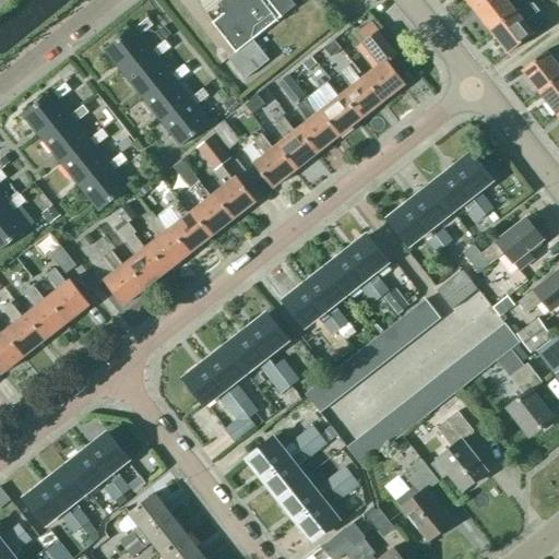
[(289,0),(239,0),(212,22),(235,52),(227,58),(244,79),(269,60),(251,38),(294,4),(289,0)]
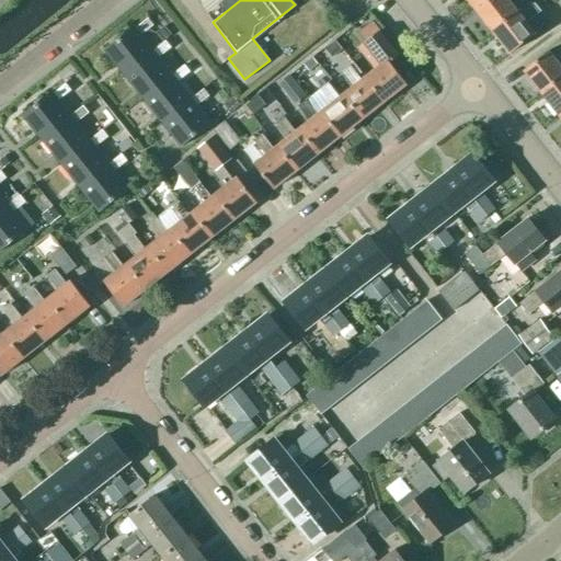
[(484,0),(476,8),(492,29),(516,10),(508,0),(484,0)]
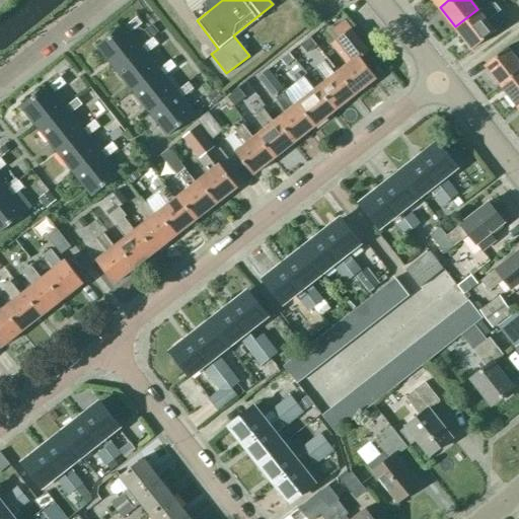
[(455,26),(471,48),(495,30),(487,19),(500,9),(494,1),(480,12),(477,9),(455,26)]
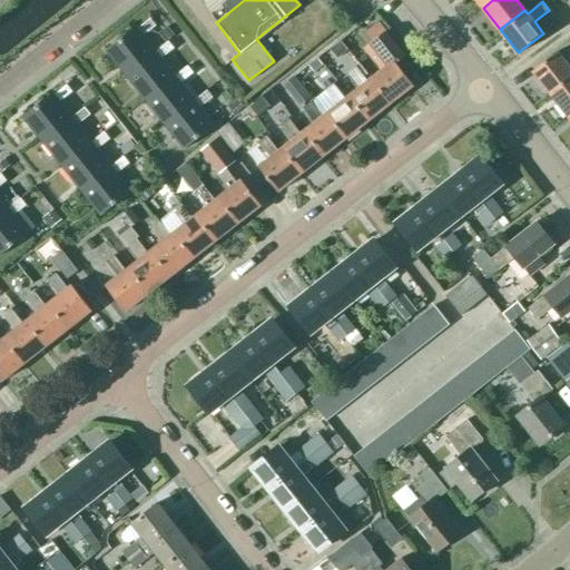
[(105,50),(125,75),(155,50),(143,36),(155,26),(148,18),(137,28),(135,26),(105,50)]
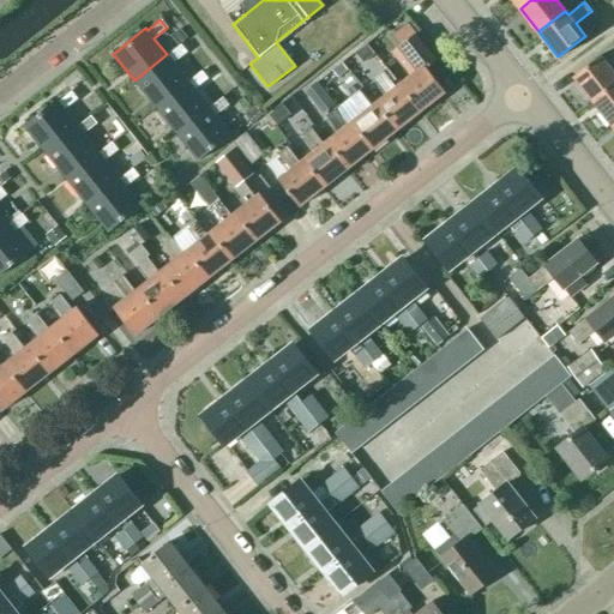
[(414,32),(391,52),(409,73),(398,83),(399,83),(420,110),(444,91),(426,68),(437,60),(414,32)]
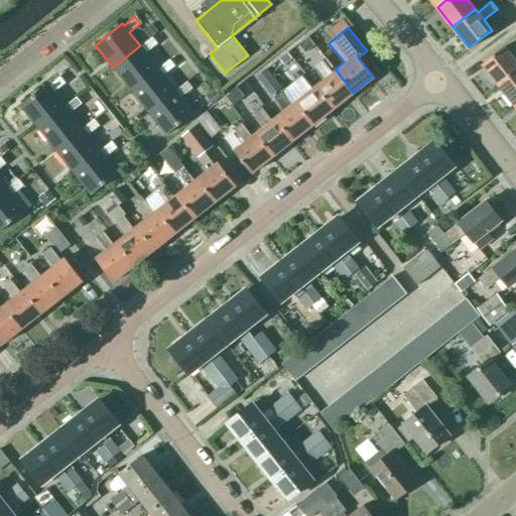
[(140,45),(113,68),(131,90),(158,68),(146,53),(157,44),(151,37),(140,46),(140,45)]
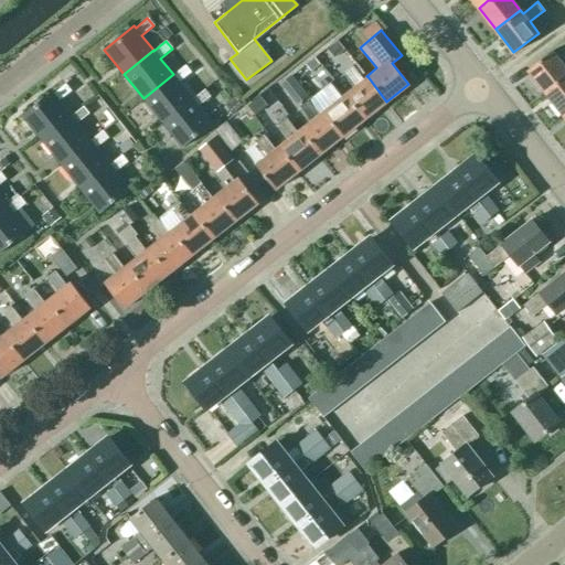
[(552,51),(528,70),(545,92),(564,75),(564,66),(562,63),(564,60),(564,46),(563,49),(555,54),(552,51)]
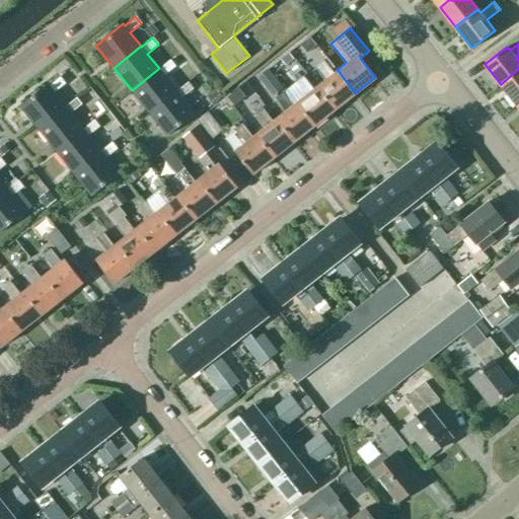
[(170,60),(159,69),(159,68),(132,90),(150,113),(176,90),(165,75),(175,66),(170,60)]
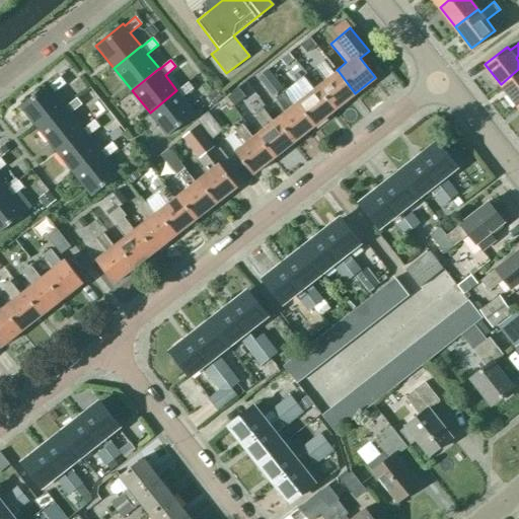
[(335,109),(355,93),(338,70),(335,73),(323,60),(317,65),(327,78),(317,86),(335,109)]
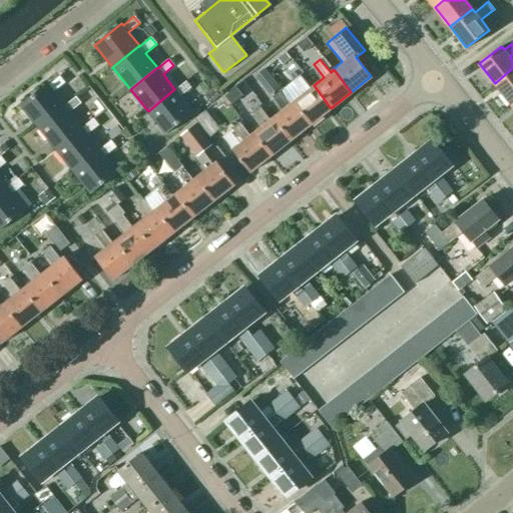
[(512,68),(495,83),(511,104),(512,101),(512,68)]
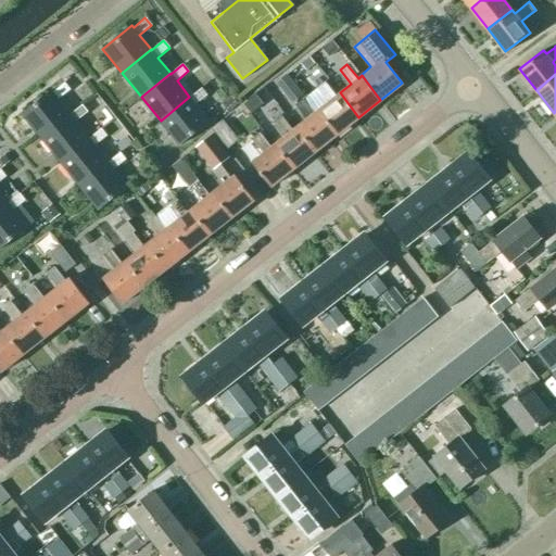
[(316,87),(328,101),(317,109),(337,134),(358,117),(340,92),(336,95),(325,80),(316,87)]
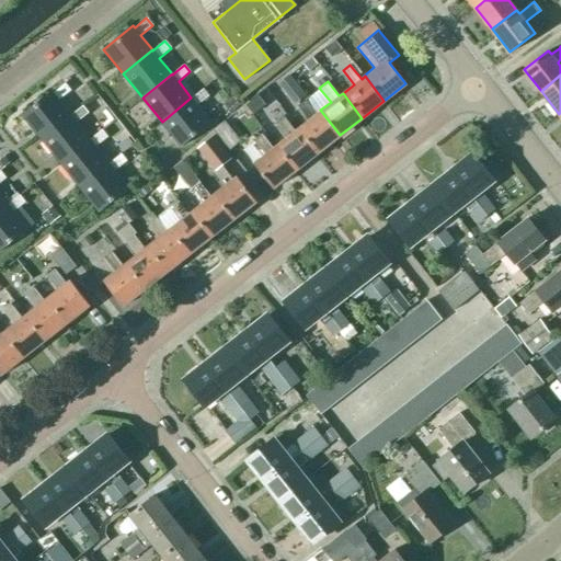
[(71,115),(59,100),(70,90),(65,83),(54,92),(52,91),(22,114),(42,139),(71,115)]
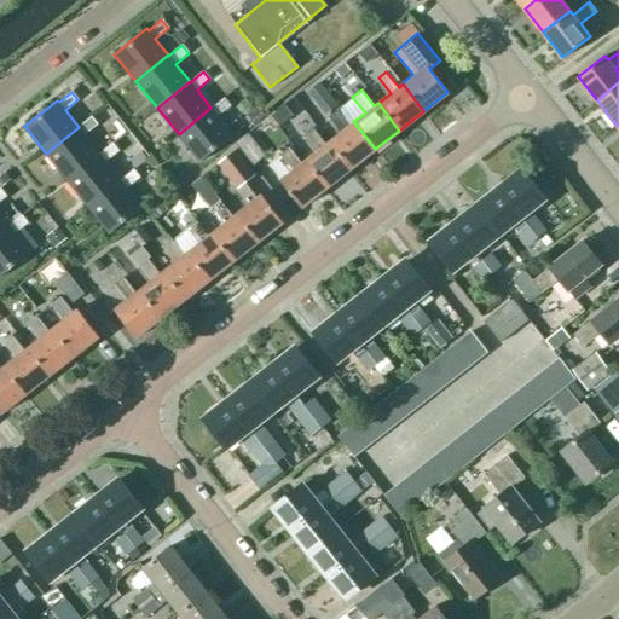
[(179,134),(201,161),(232,134),(218,116),(231,105),(225,98),(212,108),(210,108),(179,134)]
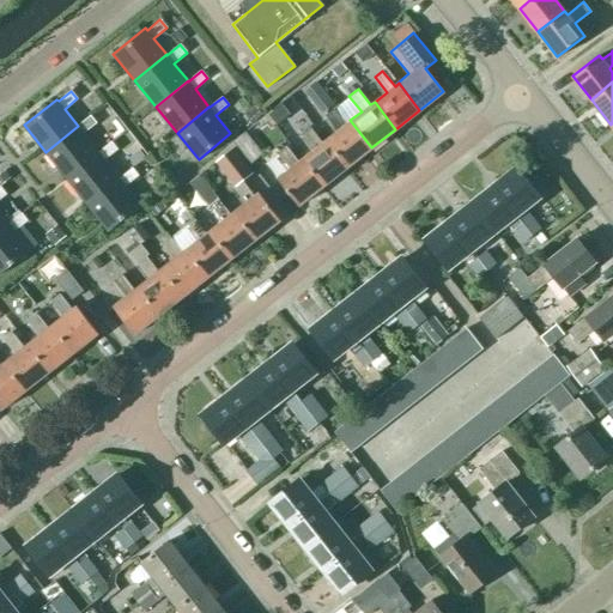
[(326,115),(338,131),(326,139),(347,167),(371,147),(350,120),(346,123),(334,108),(326,115)]
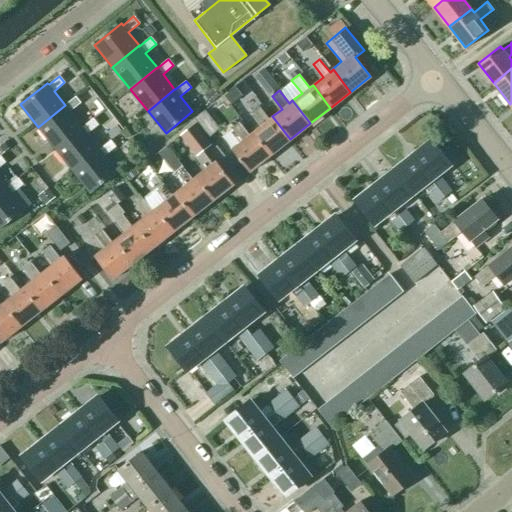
[(83,127),(82,126),(70,111),(81,102),(76,96),(65,105),(38,127),(55,148),(83,127)]
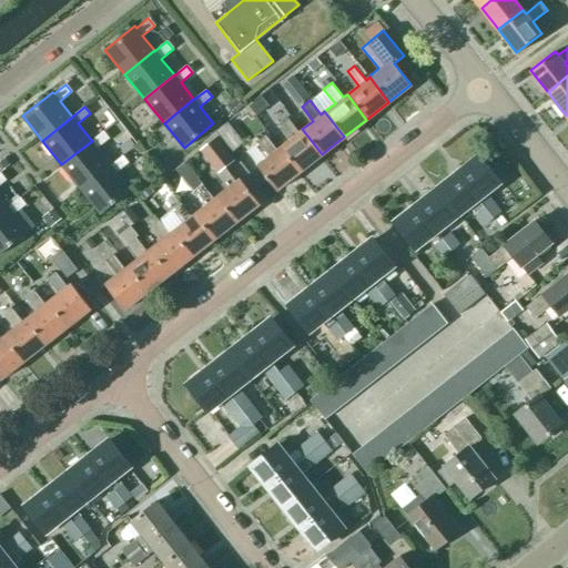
[(280,146),(300,172),(322,154),(302,129),(298,132),(287,118),(279,123),(291,138),(280,146)]
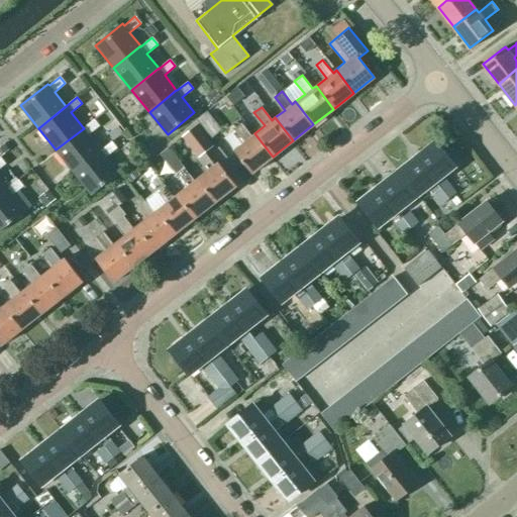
[(206,111),(196,119),(212,137),(221,129),(206,111)]
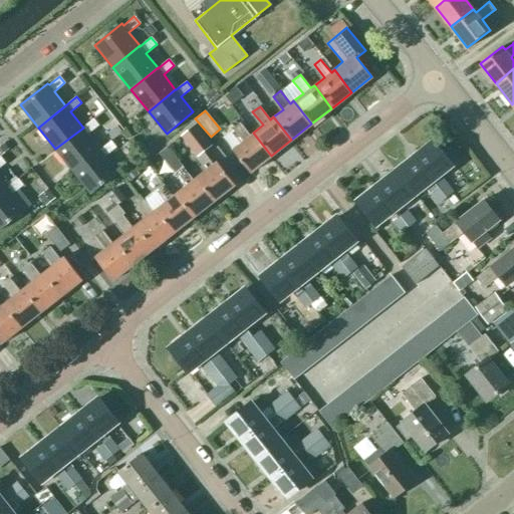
[(93,118),(82,126),(83,127),(55,149),(73,171),(100,149),(88,134),(99,124),(93,118)]
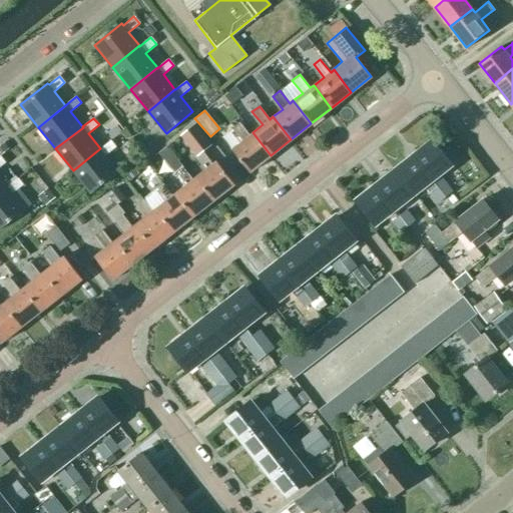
[(250,170),(271,155),(252,132),(249,134),(239,121),(232,127),(242,140),(232,148),(250,170)]
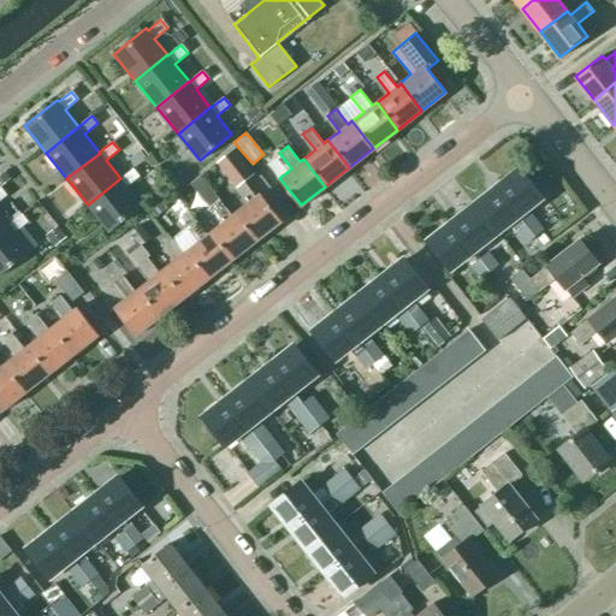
[(215,163),(235,188),(247,203),(236,212),(258,240),(282,220),(260,193),(255,196),(244,182),(254,173),(235,147),(215,163)]
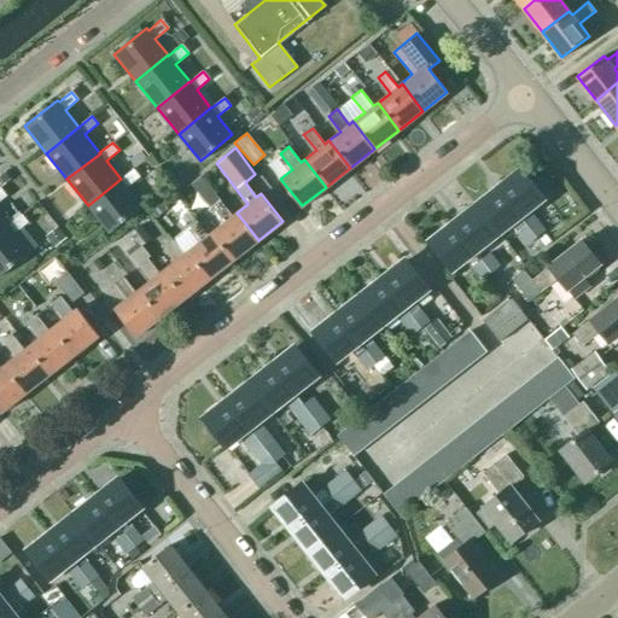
[(134,169),(121,179),(88,205),(109,233),(143,207),(127,187),(140,176),(134,169)]
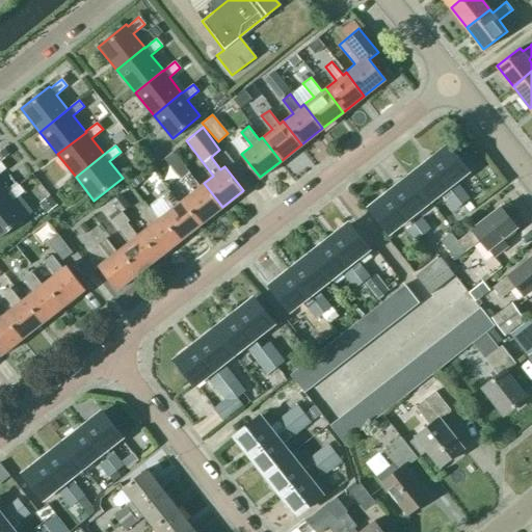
[(447,185),(453,191),(462,204),(470,197),(460,185),(455,179),(467,170),(448,147),(428,162),(447,186),(447,185)]
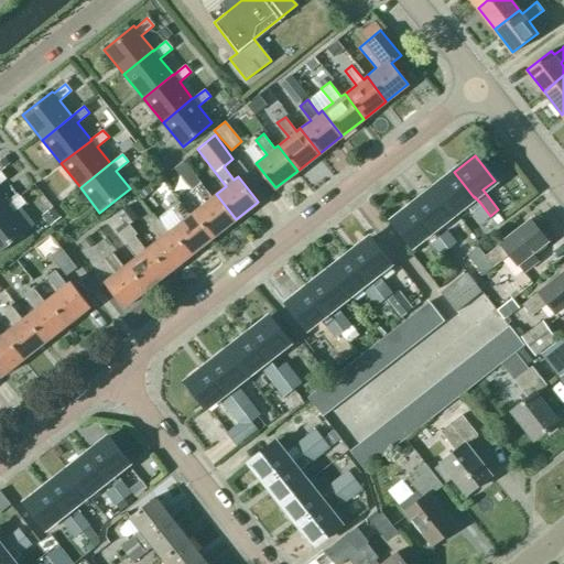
[(454,172),(433,187),(454,213),(474,197),(454,172)]
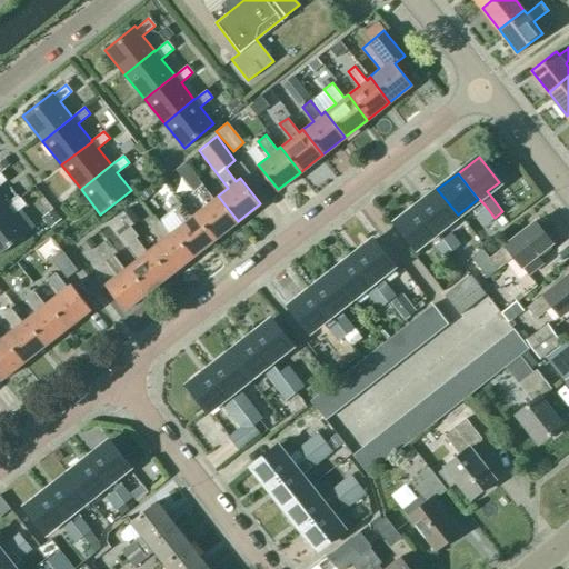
[(168,186),(177,197),(187,189),(179,178),(168,186)]
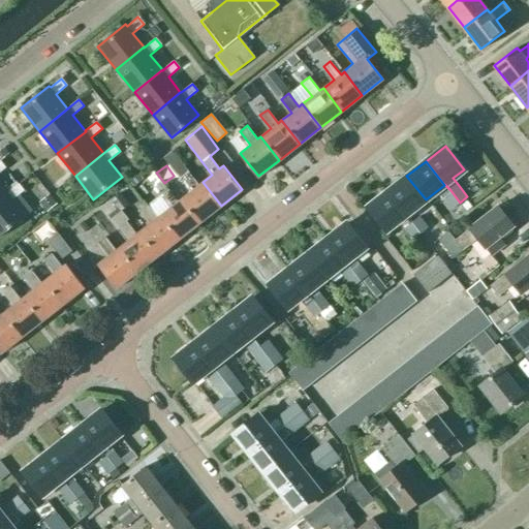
[(182,178),(192,191),(182,198),(200,222),(221,206),(203,182),(199,185),(189,172),(182,178)]
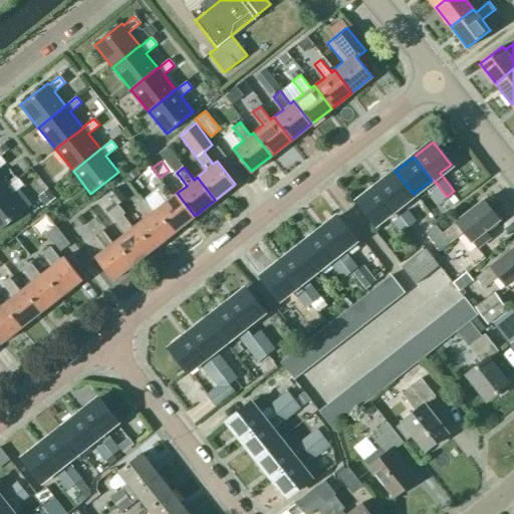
[(414,194),(395,171),(376,186),(395,209),(414,194)]
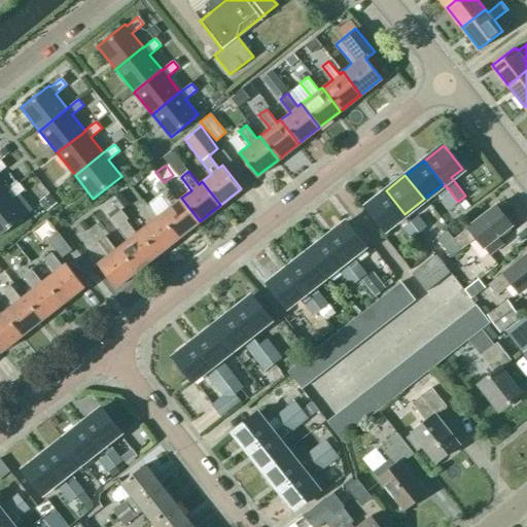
[(0,196),(0,234),(25,214),(11,199),(24,189),(19,182),(6,192),(6,191),(0,196)]
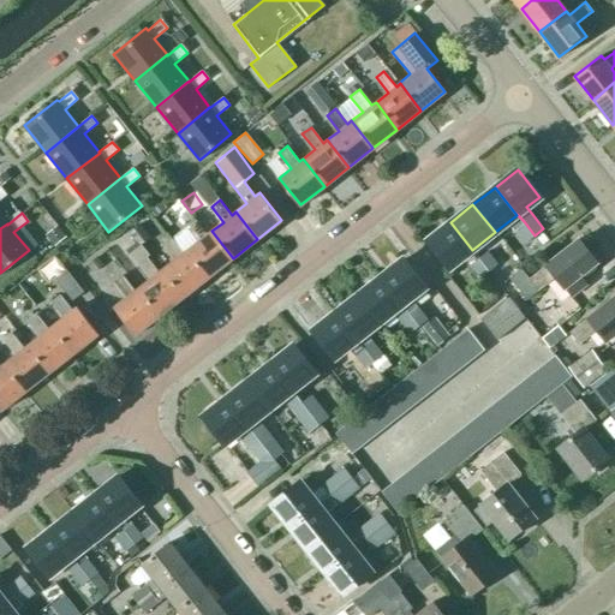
[(186,226),(198,242),(187,250),(209,276),(233,258),(212,231),(208,234),(195,219),(186,226)]
